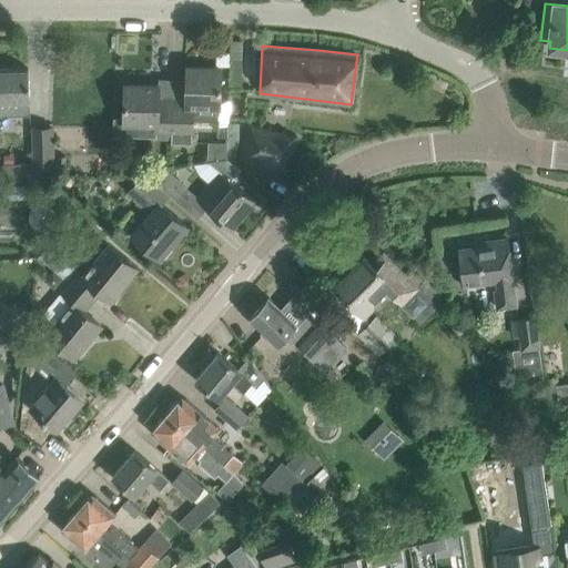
[(186,99),(172,99),(171,140),(171,142),(191,142),(192,105),(219,105),(220,68),(186,67),(186,99)]
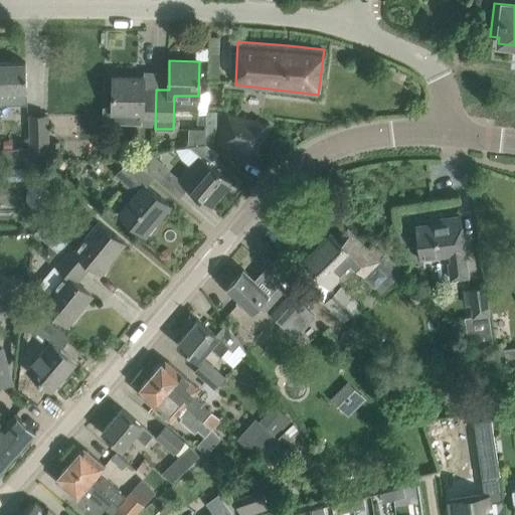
[(25,91),(26,91),(25,62),(0,62),(0,104),(26,104),(25,91)]
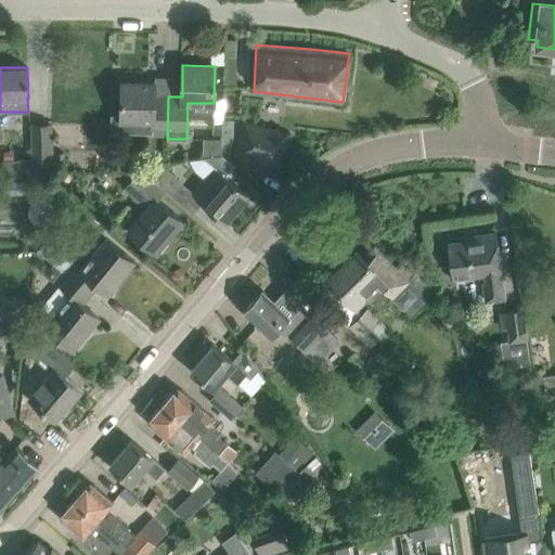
[(112,119),(111,136),(153,137),(167,137),(168,97),(154,97),(154,84),(121,82),(121,104),(120,119),(112,119)]
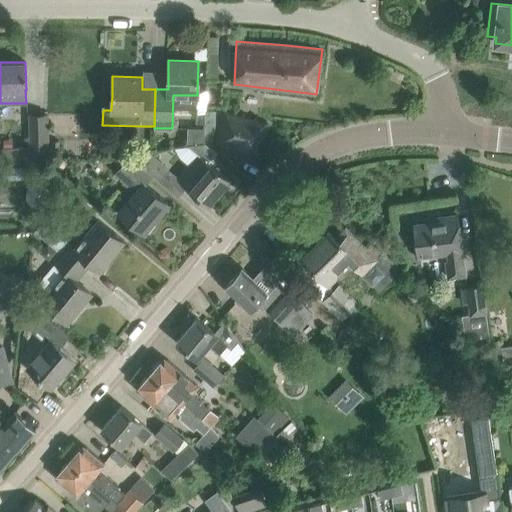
[(214,144),(257,156),(268,125),(223,112),(214,144)]
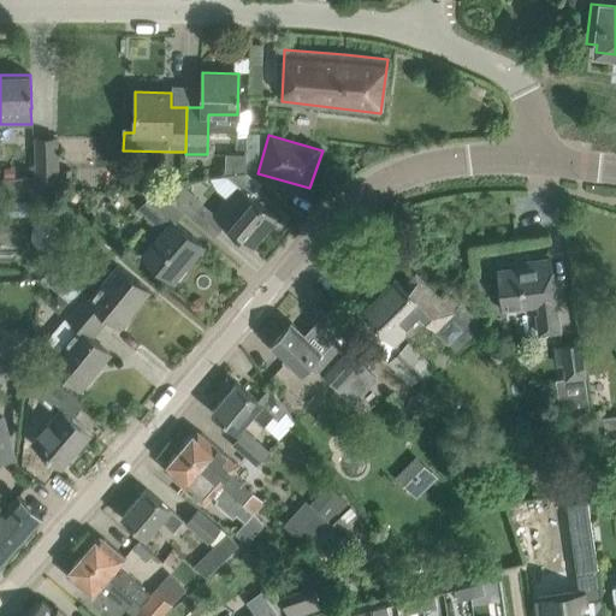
[(34,138),(37,193),(59,191),(55,137),(34,138)]
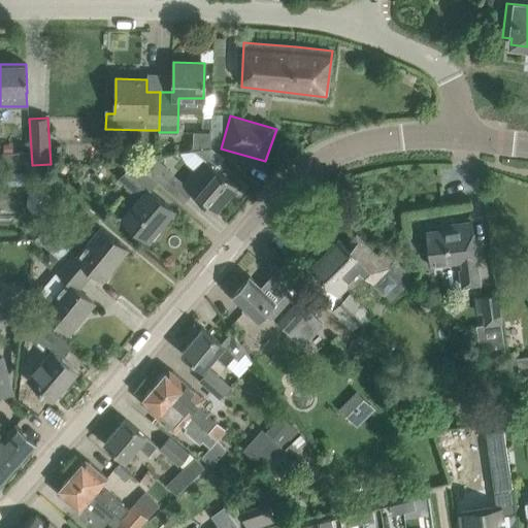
[(184,185),(192,192),(213,210),(235,186),(215,167),(223,158),(210,147),(193,150),(205,160),(184,185)]
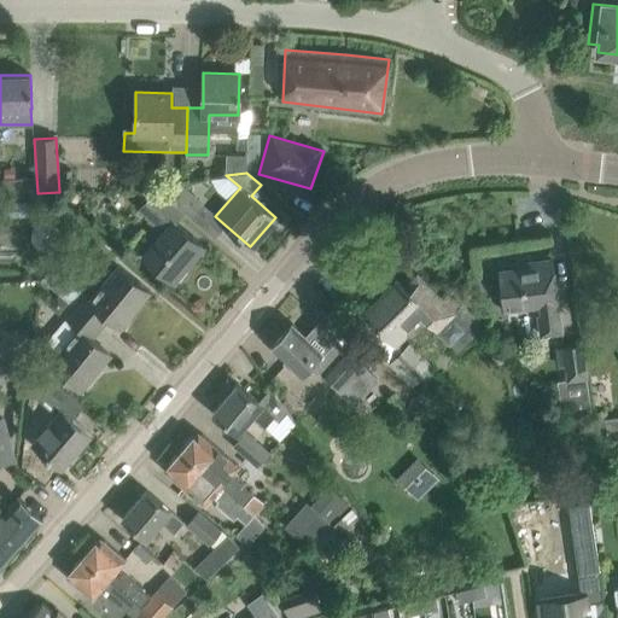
[(179,182),(167,197),(178,208),(179,207),(190,216),(202,202),(179,182)]
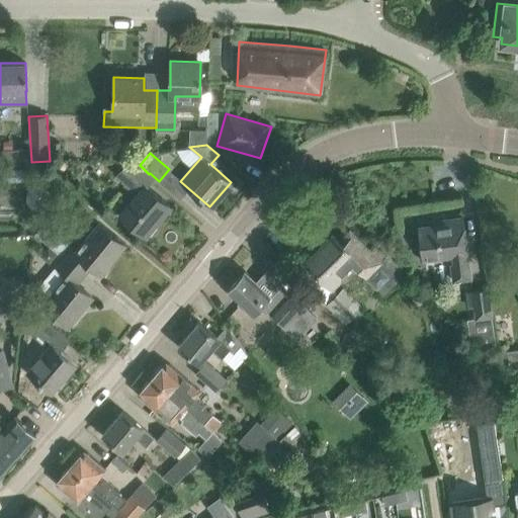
[(149,174),(140,165),(131,158),(115,176),(137,194),(120,213),(145,235),(156,223),(153,220),(159,212),(162,216),(170,206),(142,182),(149,174)]
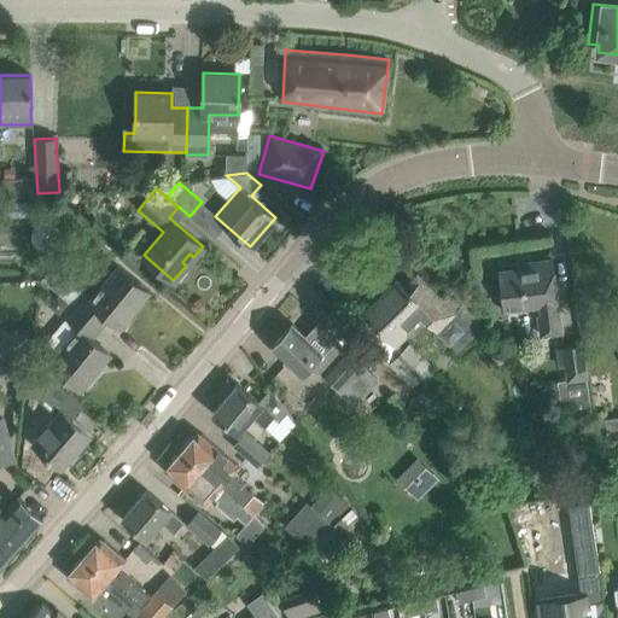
[(0,216),(38,215),(36,200),(11,202),(11,197),(0,196),(0,216)]
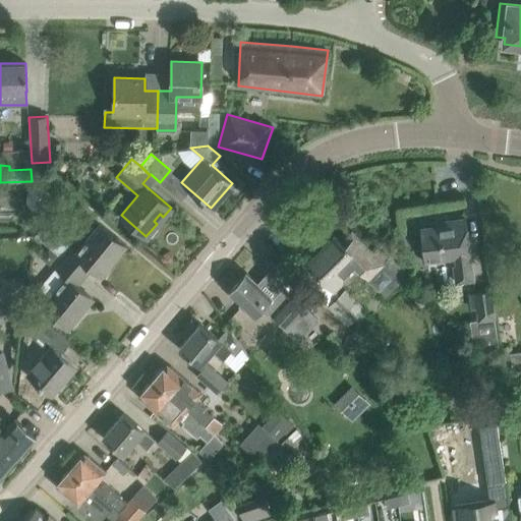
[(444,222),(445,226),(420,230),(422,249),(424,261),(451,256),(451,257),(454,258),(455,264),(452,266),(454,284),(473,282),(470,258),(468,240),(465,220),(444,222)]
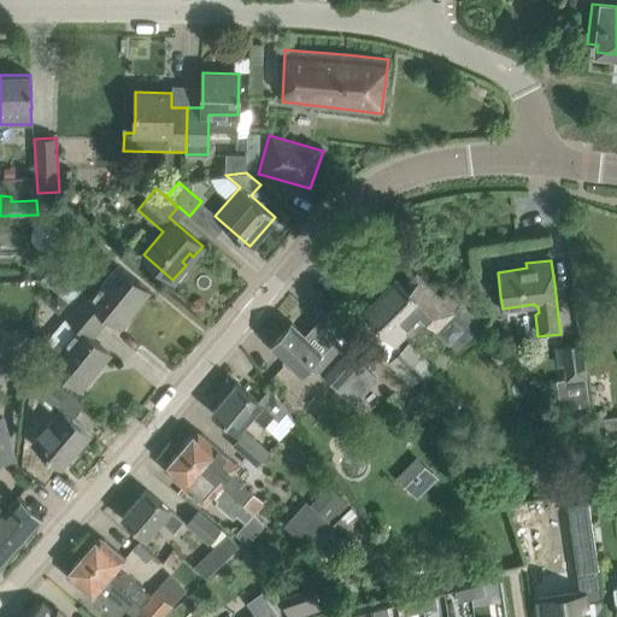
[(71,304),(100,328),(110,317),(119,327),(121,325),(118,323),(134,305),(136,306),(148,292),(117,265),(89,299),(81,292),(71,304)]
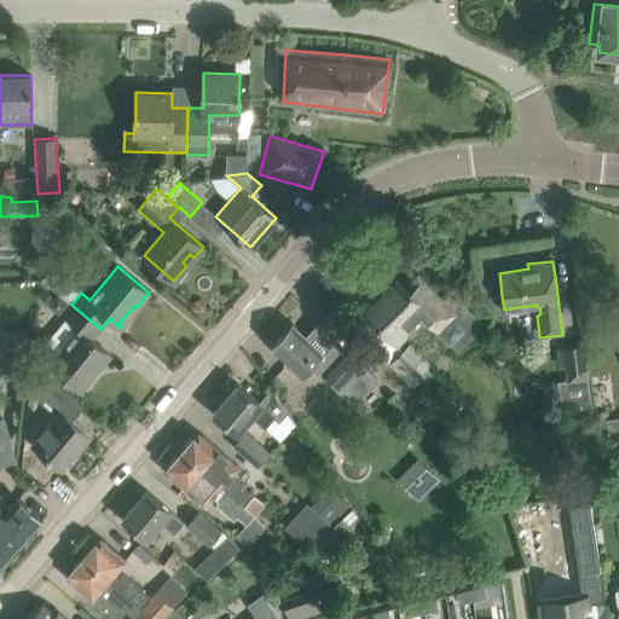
[(466,304),(456,313),(417,275),(404,288),(398,282),(365,313),(398,346),(408,335),(411,340),(428,323),(457,352),(486,324),(466,304)]
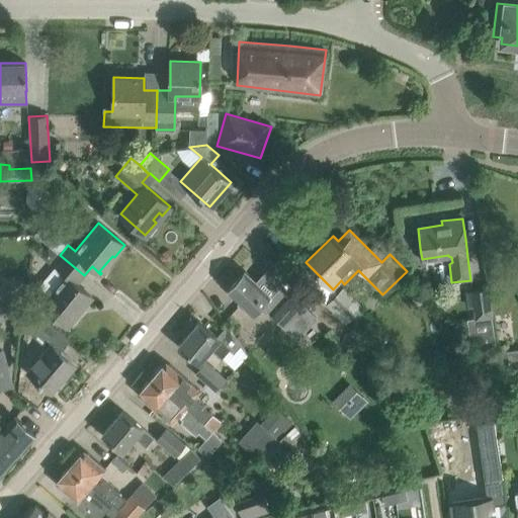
[(84,275),(60,255),(52,264),(65,276),(41,305),(68,326),(92,296),(77,284),(84,275)]
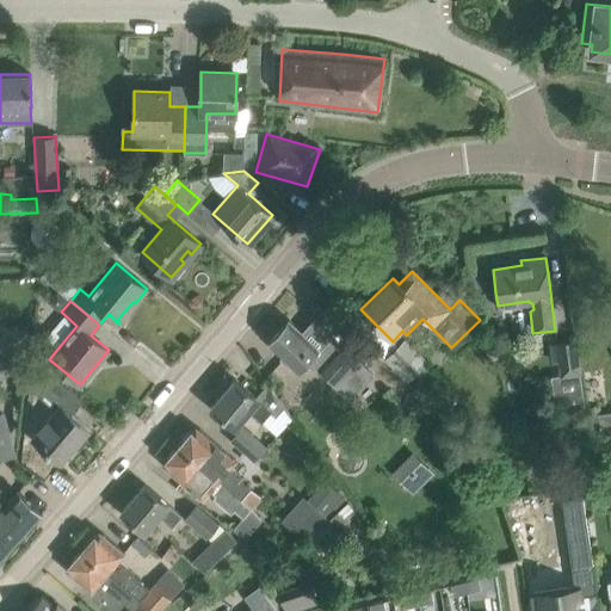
[(284,359),(297,371),(308,359),(350,399),(374,374),(315,320),(302,333),(289,320),(267,343),(284,359)]
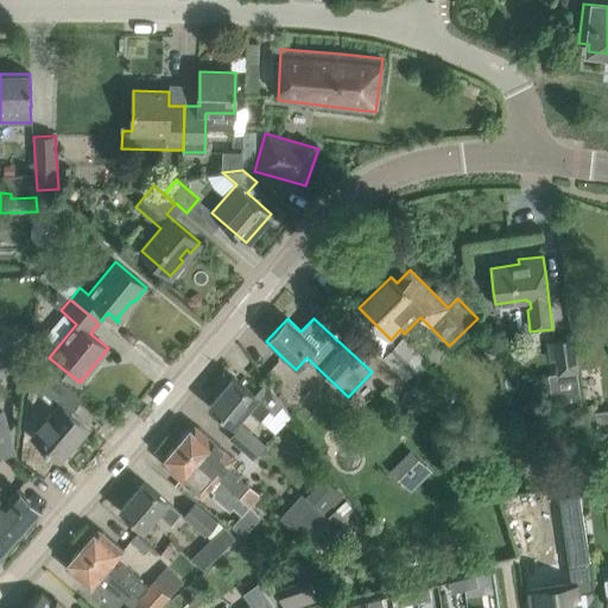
[(0,328),(0,353),(21,348),(17,324),(0,328)]
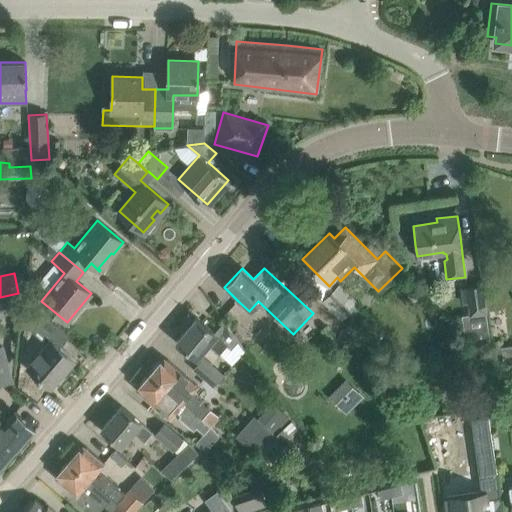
[(333,289),(322,300),(322,301),(340,321),(359,303),(339,283),(333,289)]
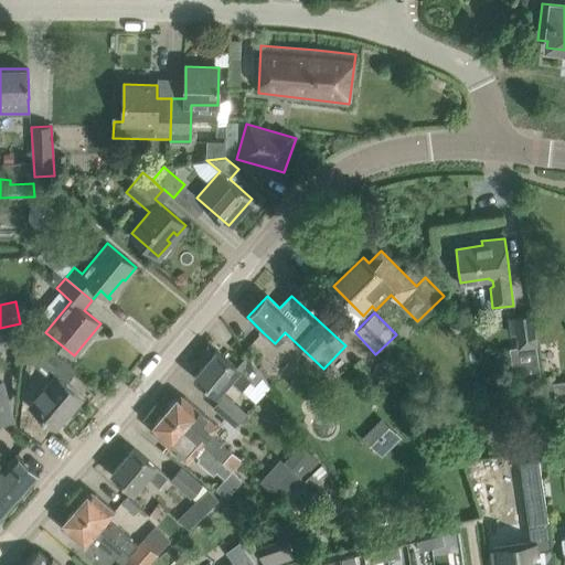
[(513,317),(518,349),(536,345),(532,315),(513,317)]
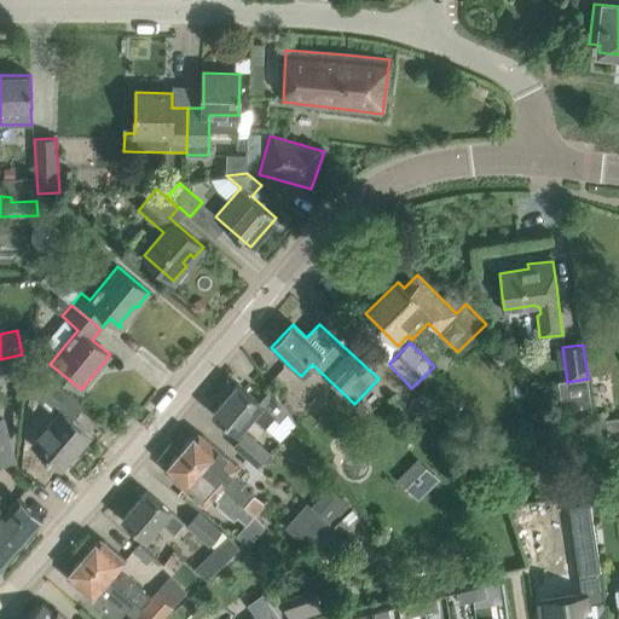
[(33,444),(61,468),(90,434),(70,418),(81,406),(52,381),(32,363),(30,387),(40,395),(61,412),(33,444)]
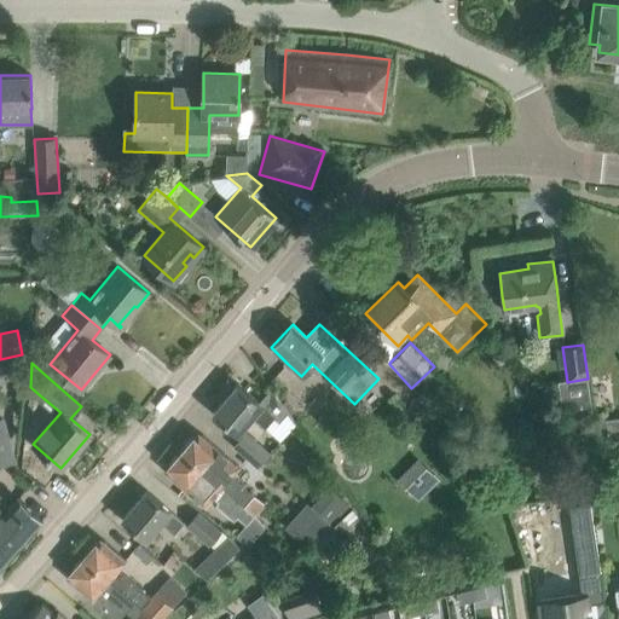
[(213,411),(237,432),(252,416),(265,428),(273,417),(278,422),(288,412),(271,389),(259,403),(237,385),(213,411)]
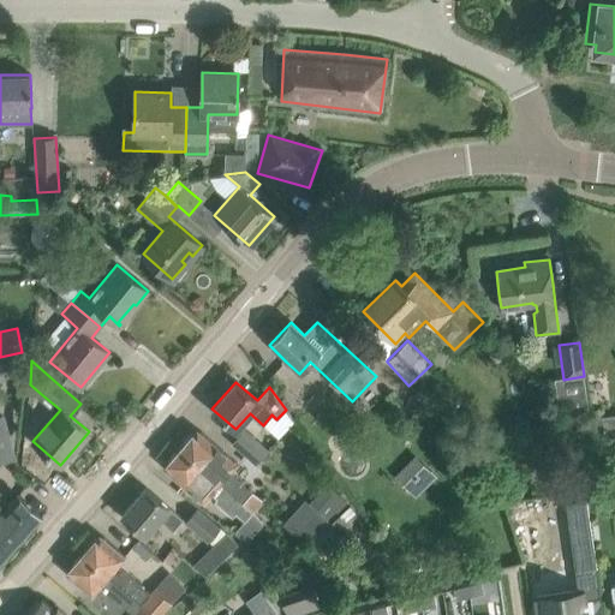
[(614,415),(603,416),(605,437),(614,435),(614,415)]
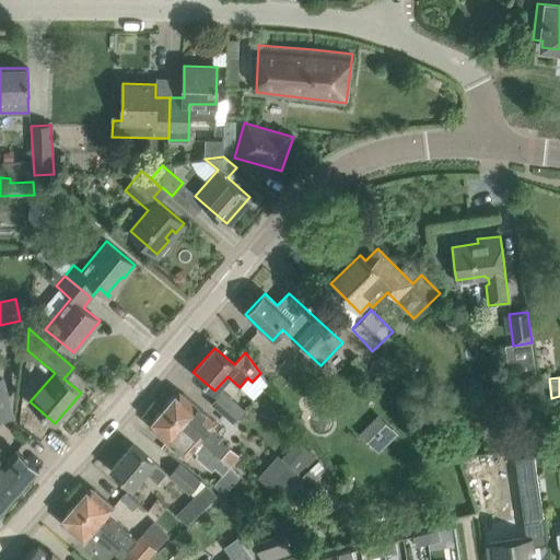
[(0,378),(0,420),(13,417),(3,378),(0,378)]
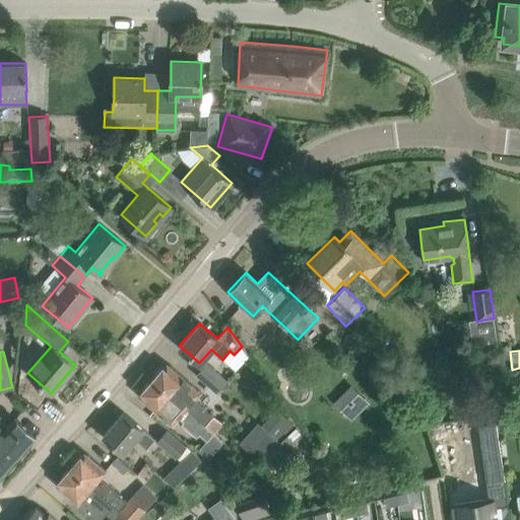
[(196,374),(216,392),(226,381),(206,363),(196,374)]
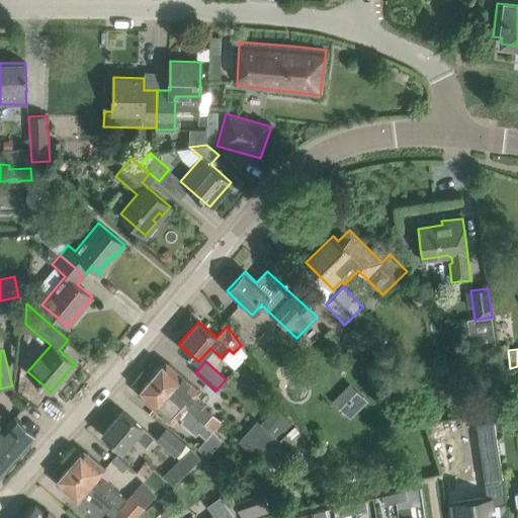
[(162,364),(151,376),(197,417),(212,431),(221,423),(192,399),(199,390),(169,363),(165,367),(162,364)]
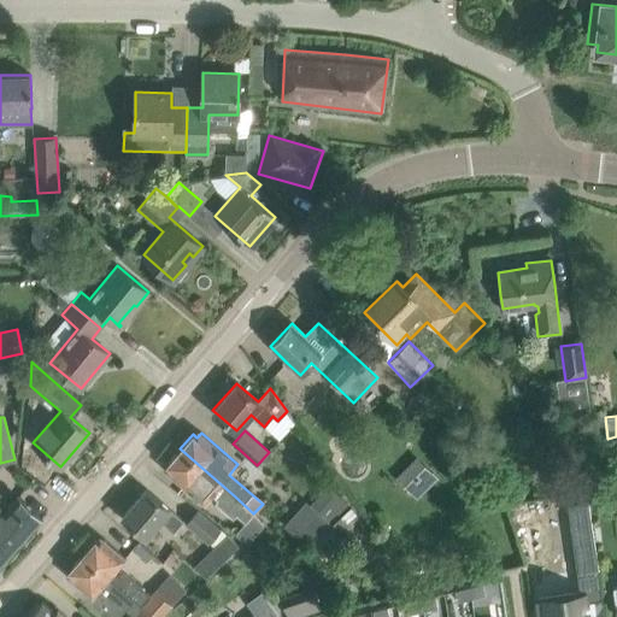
[(235,497),(180,448),(166,464),(171,468),(166,472),(204,504),(212,494),(218,499),(215,503),(233,518),(236,515),(245,522),(253,513),(235,497)]
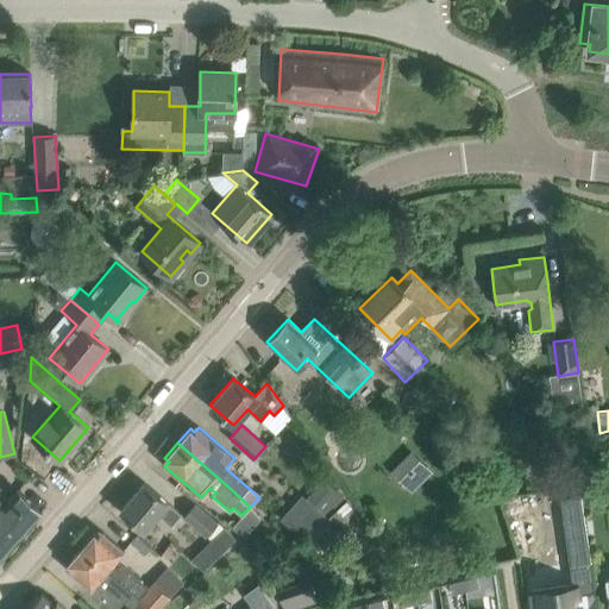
[(120,509),(144,529),(157,514),(170,526),(181,514),(144,482),(120,509)]
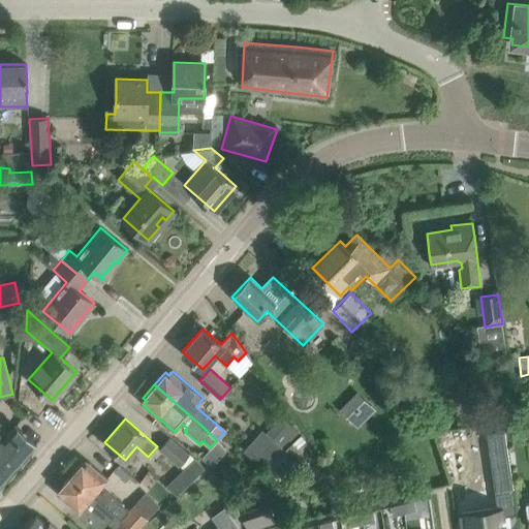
[(0,486),(36,445),(14,426),(0,441),(0,486)]
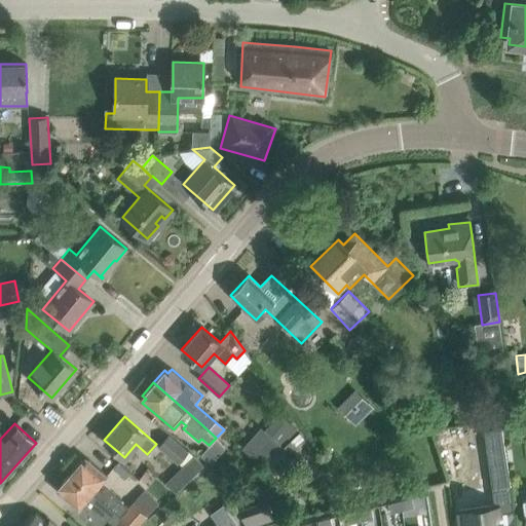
[(263,424),(241,447),(245,449),(237,457),(253,472),(260,464),(282,445),(284,444),(263,424)]
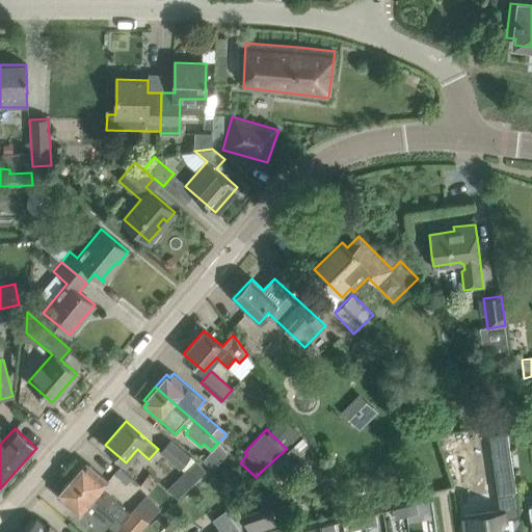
[(507,431),(488,434),(494,469),(496,468),(500,496),(516,494),(507,431)]
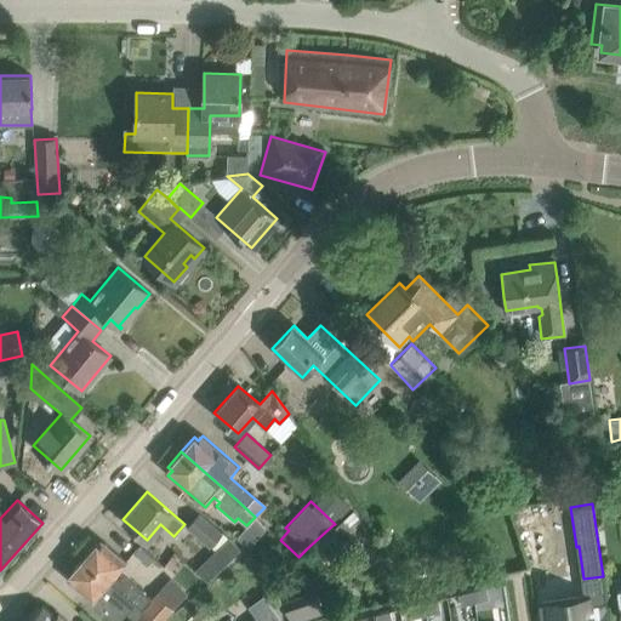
[(187,527),(211,547),(222,535),(197,514),(187,527)]
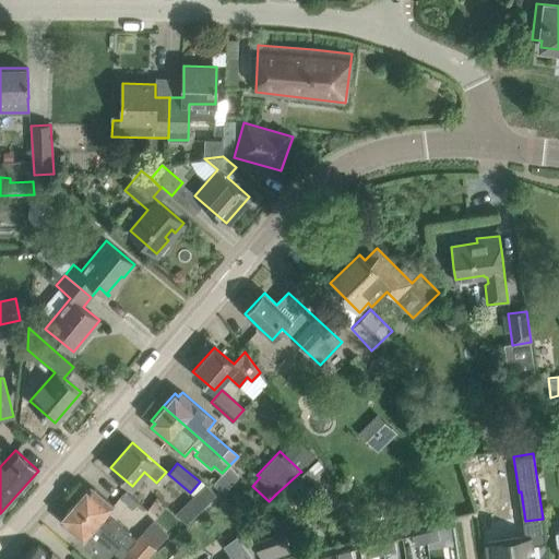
[(194,496),(178,512),(187,522),(218,492),(209,483),(204,486),(194,496)]
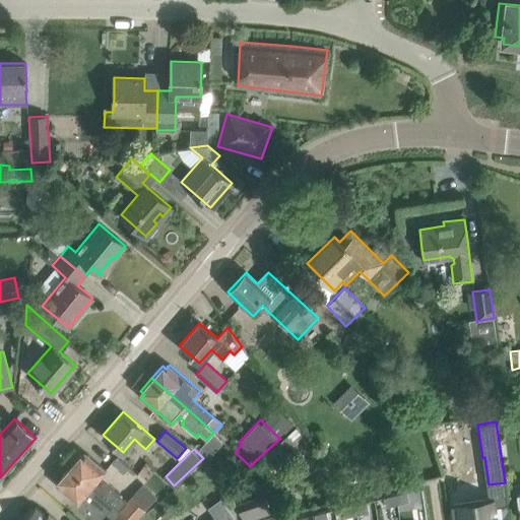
[(95,481),(106,470),(87,454),(83,458),(80,455),(69,467),(131,519),(135,519),(140,516),(146,510),(132,497),(127,503),(104,482),(101,485),(95,481)]
